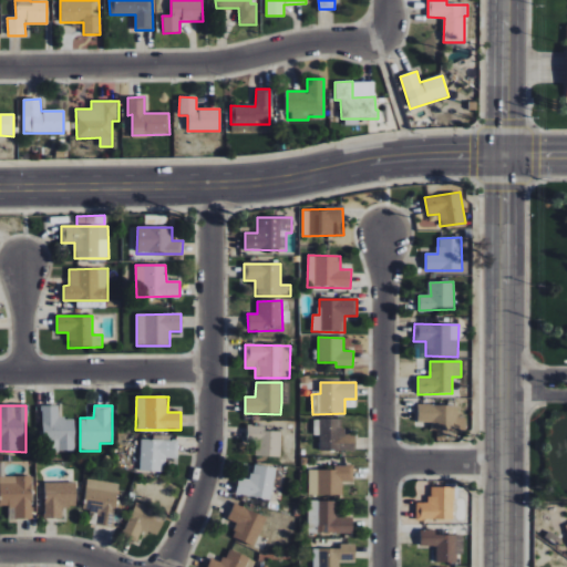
[(431,431),(456,431),(457,405),(419,405),(418,422),(431,423),(431,431)]
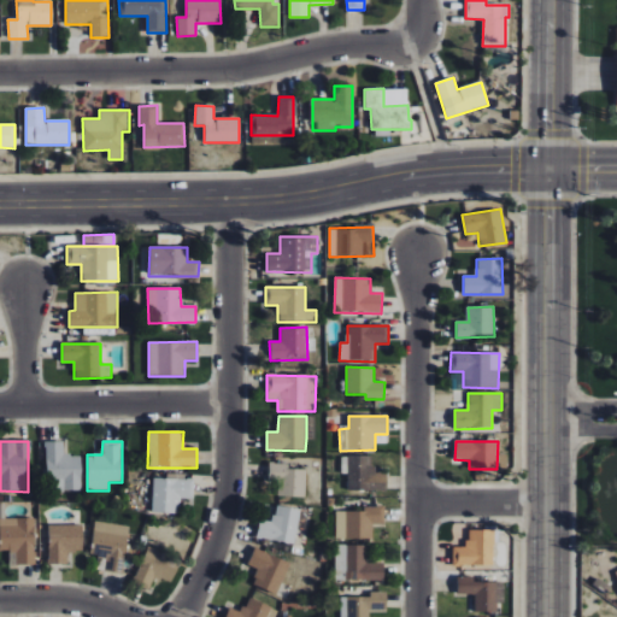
[(82,491),(81,456),(64,456),(64,442),(46,442),(46,492),(82,491)]
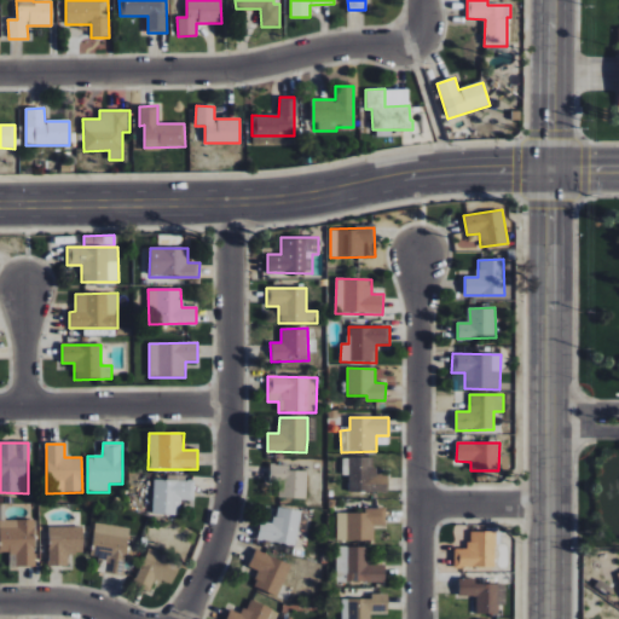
[(350,475),(348,492),(388,493),(388,474),(375,474),(376,458),(343,457),(342,475),(350,475)]
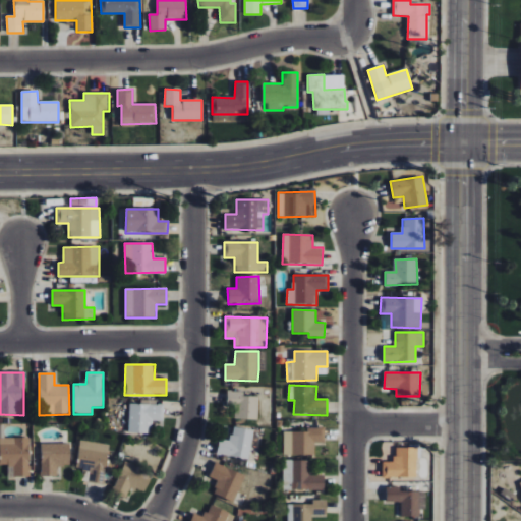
[(227,405),(236,405),(236,419),(257,420),(258,397),(243,396),(243,392),(227,391),(227,405)]
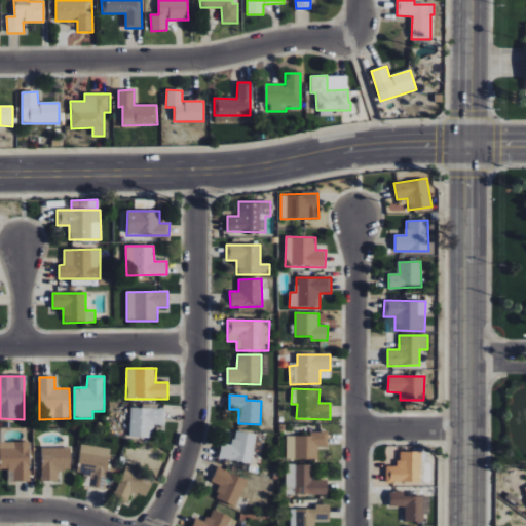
[(165,409),(130,408),(130,438),(151,439),(151,426),(165,426),(165,409)]
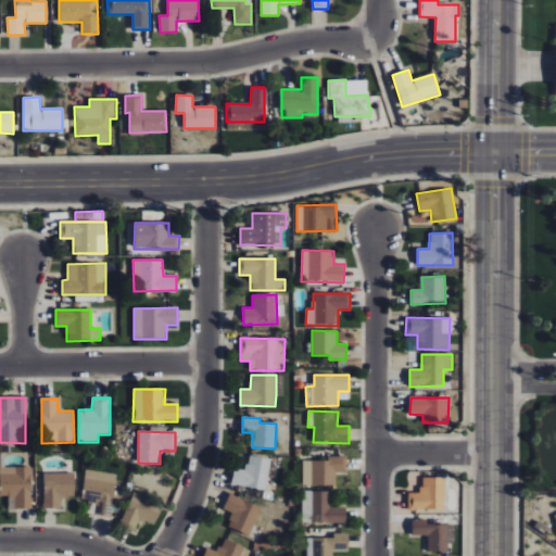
[(269,458),(248,456),(247,470),(234,469),(231,487),(266,490),(269,458)]
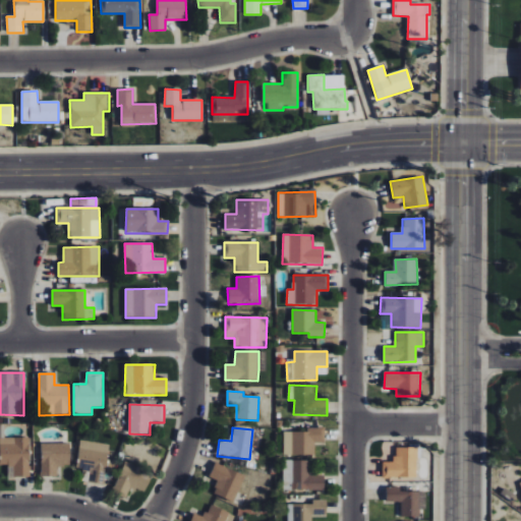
[(283,432),(284,456),(314,455),(314,444),(325,444),(325,427),(307,427),(307,431),(283,432)]
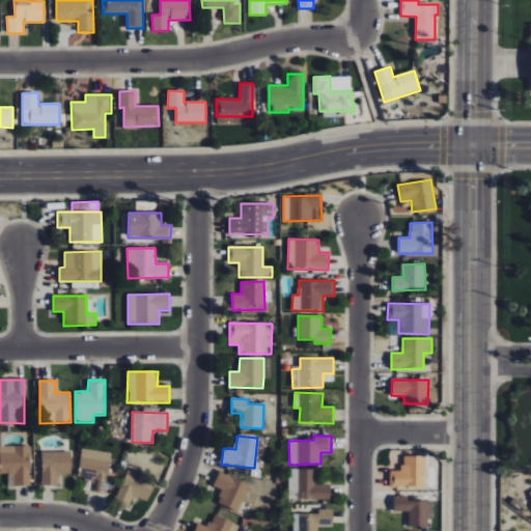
[(0,473),(7,474),(7,486),(31,486),(30,446),(0,446),(0,473)]
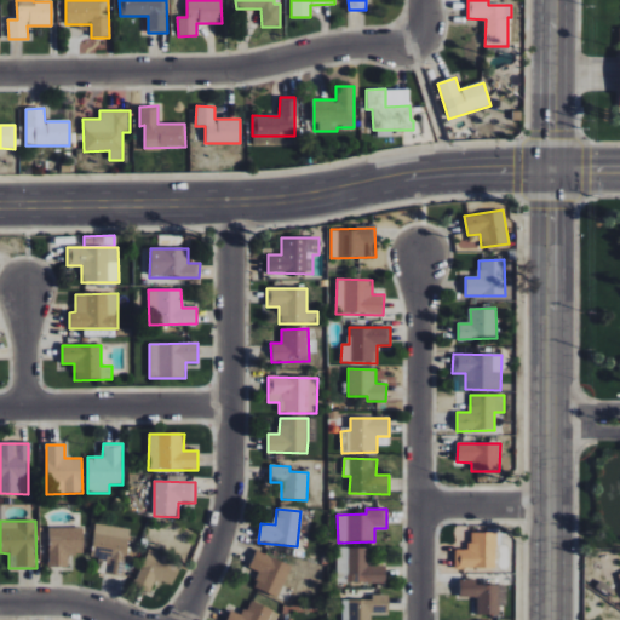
[(124,577),(130,529),(95,524),(91,558),(108,560),(105,574),(124,577)]
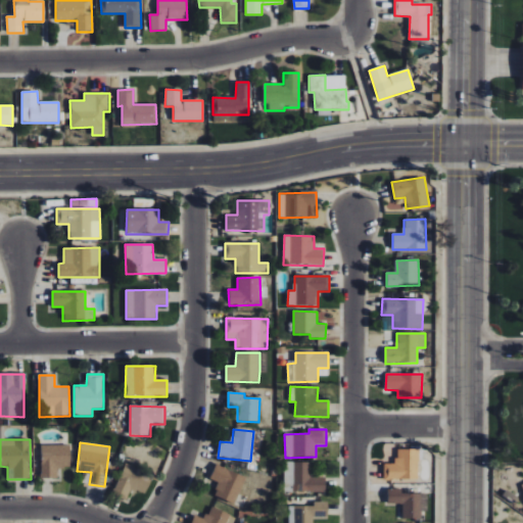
[(57,479),(57,467),(69,468),(70,445),(41,445),(41,478),(57,479)]
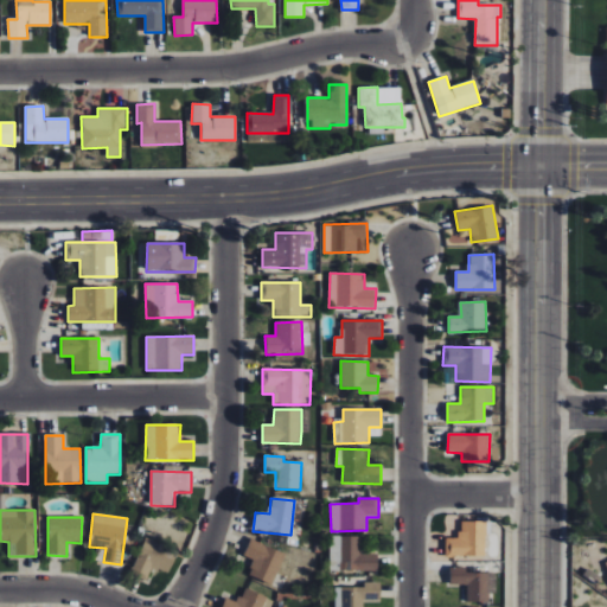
[(485,557),(486,522),(460,522),(460,538),(446,538),(445,556),(485,557)]
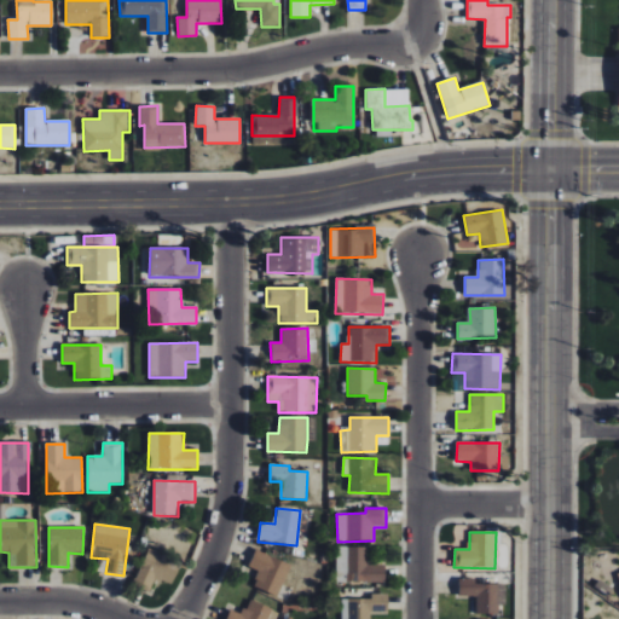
[(366,547),(336,548),(337,583),(385,583),(385,565),(366,566),(366,547)]
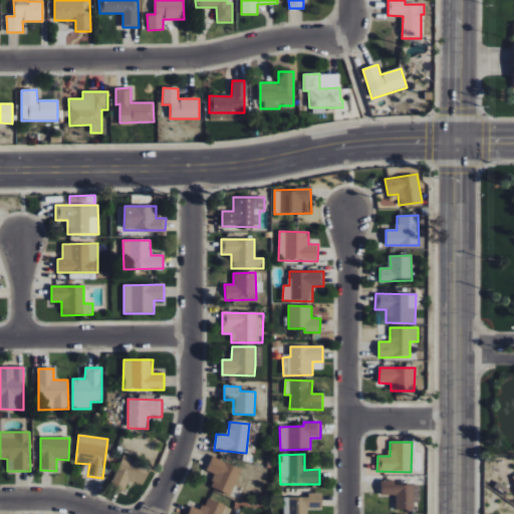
[(144,485),(150,466),(120,457),(111,487),(125,491),(129,481),(144,485)]
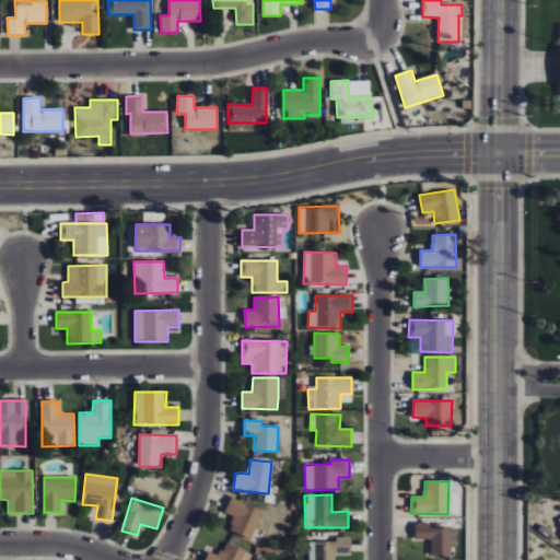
[(264,512),(231,498),(224,513),(234,517),(229,531),(252,540),(264,512)]
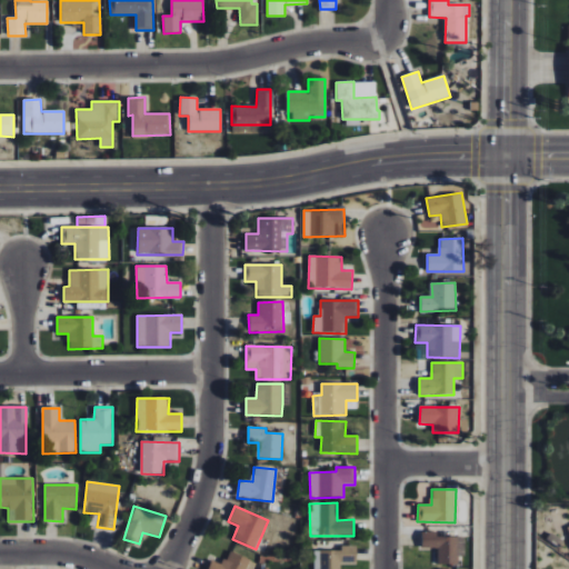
[(437,537),(437,532),(422,532),(422,548),(438,548),(438,565),(458,565),(458,556),(465,556),(465,537),(437,537)]
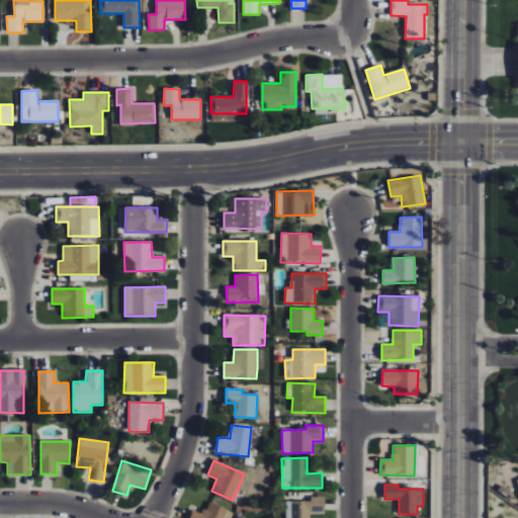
[(290,517),(315,517),(316,514),(325,514),(325,497),(311,497),(311,501),(285,502),(285,517),(290,516),(290,517)]
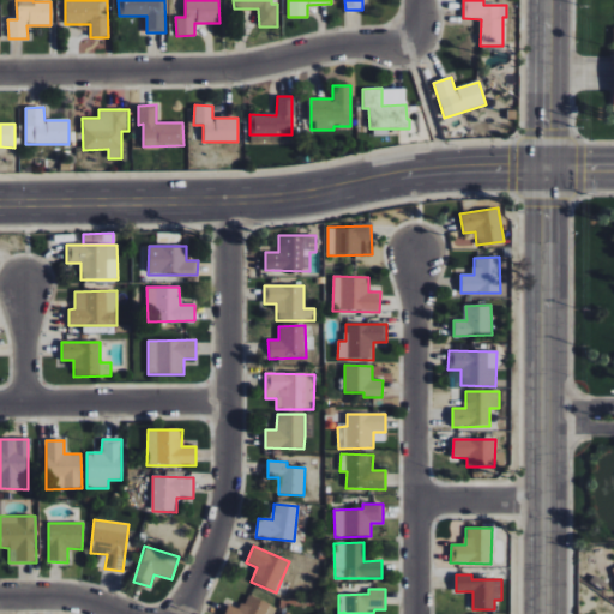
[(265,613),(270,605),(247,595),(240,609),(228,605),(223,613),(265,613)]
